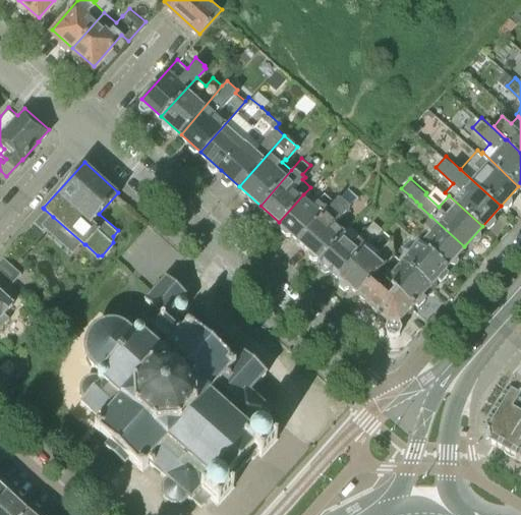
[(298,239),(333,201),(324,191),(312,204),(303,194),(279,222),(298,239)]
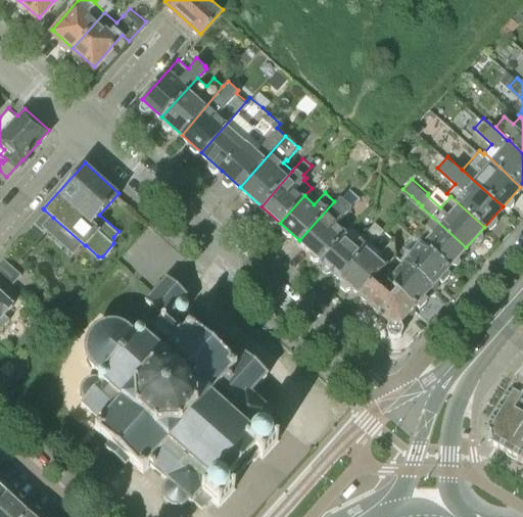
[(321,260),(346,230),(337,222),(351,205),(340,194),(334,201),(299,240),(321,260)]
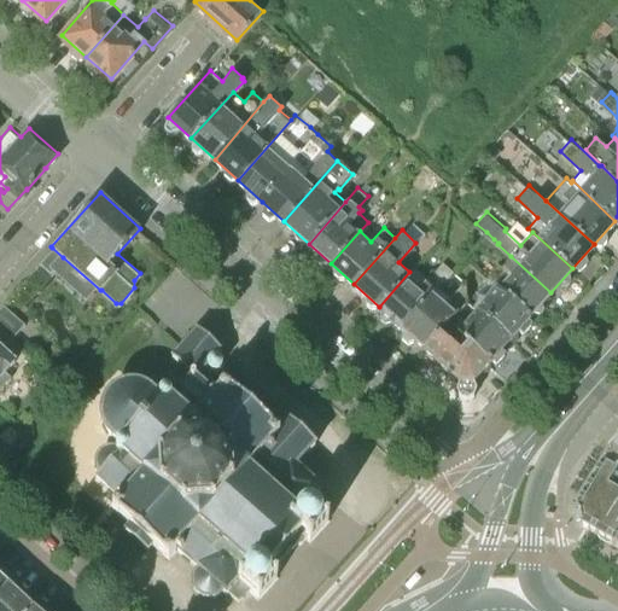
[(494,239),(485,233),(479,239),(488,246),(494,239)]
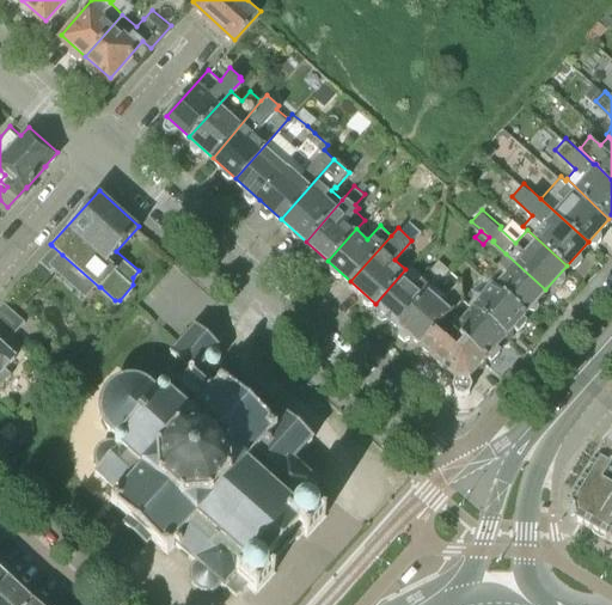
[(51,266),(62,255),(51,245),(38,260),(49,269),(51,266)]
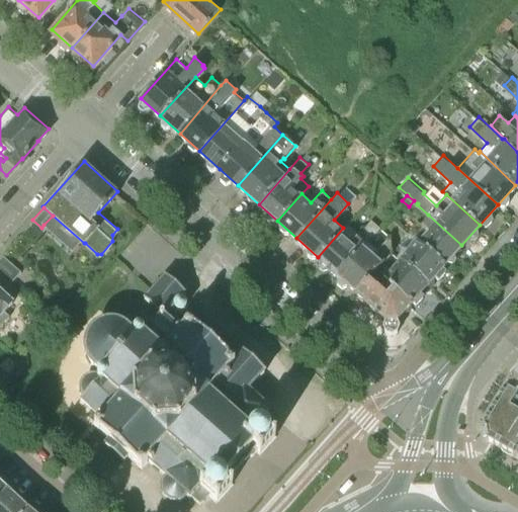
[(443,265),(461,245),(428,215),(421,222),(418,219),(406,230),(408,233),(443,265)]
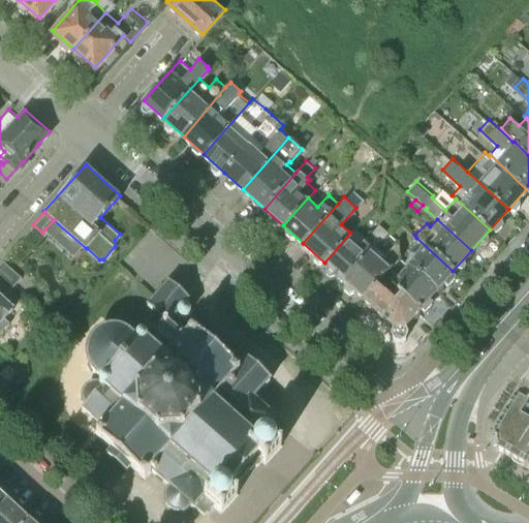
[(324,263),(343,279),(376,244),(380,239),(370,231),(367,236),(355,225),(350,233),(324,263)]
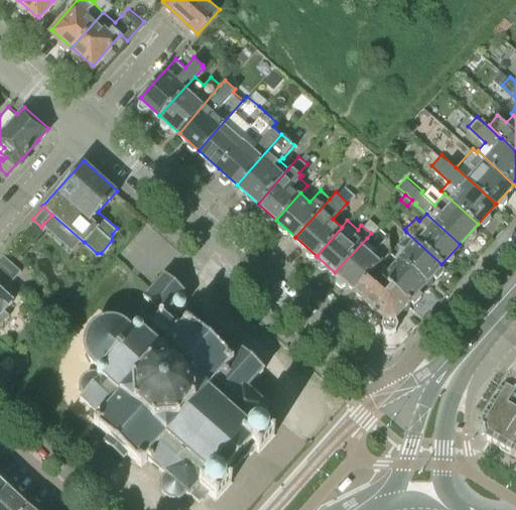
[(426,281),(441,264),(406,232),(396,242),(401,246),(395,253),(398,256),(426,281)]
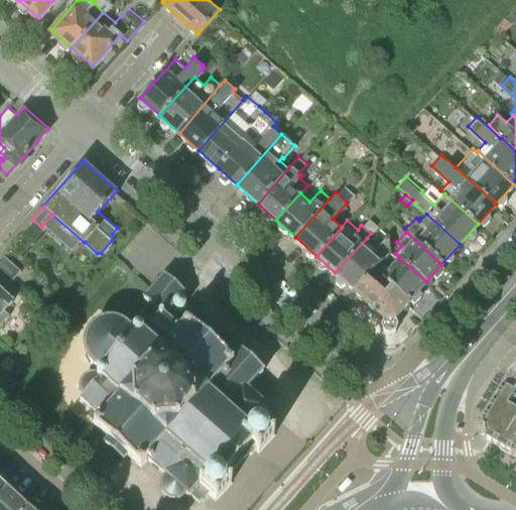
[(354,289),(374,268),(380,260),(391,250),(389,233),(377,247),(367,238),(335,272),(354,289)]
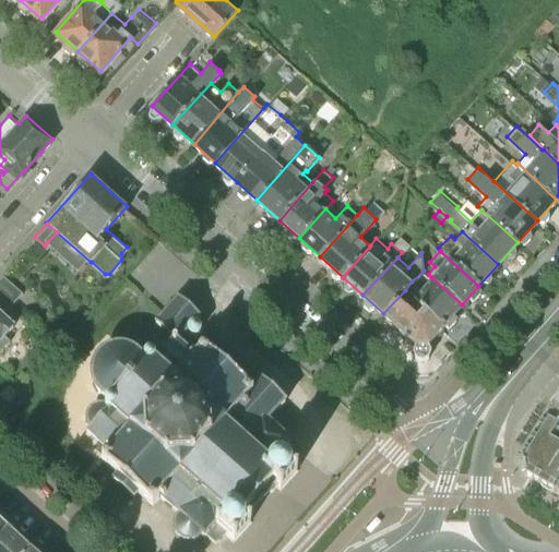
[(0,291),(12,303),(23,290),(2,273),(0,275),(0,291)]
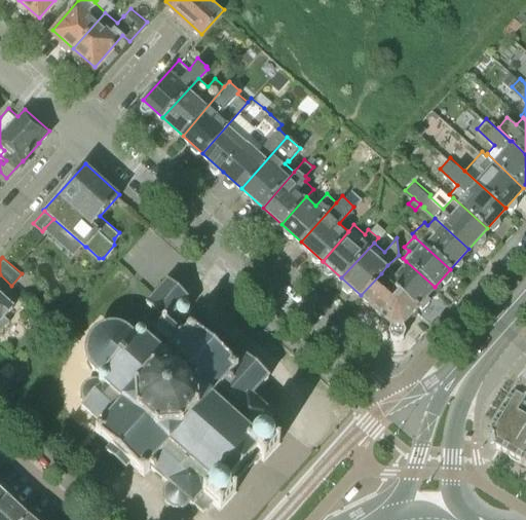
[(417,305),(435,287),(406,261),(388,280),(404,294),(417,305)]
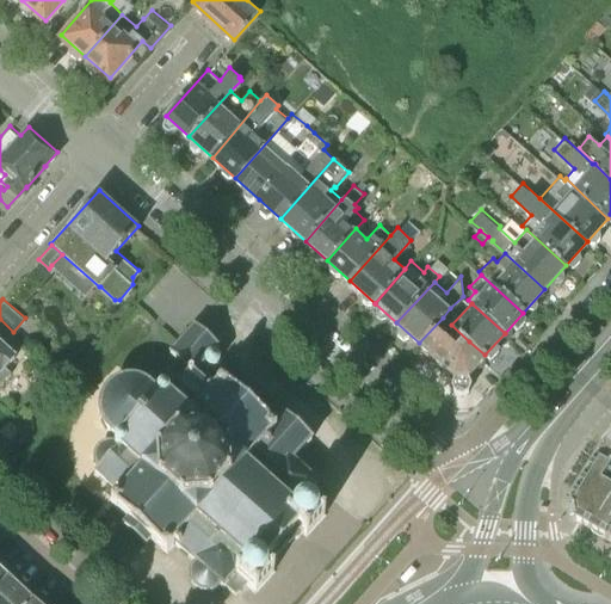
[(469,341),(451,325),(443,318),(419,343),(446,368),(454,374),(451,382),(455,388),(462,390),(469,388),(471,381),(468,374),(485,355),(469,341)]
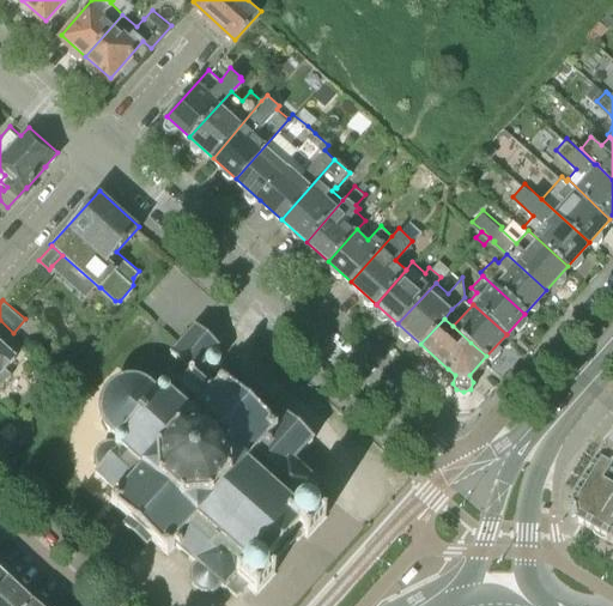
[(0,320),(0,338),(5,343),(13,333),(0,320)]
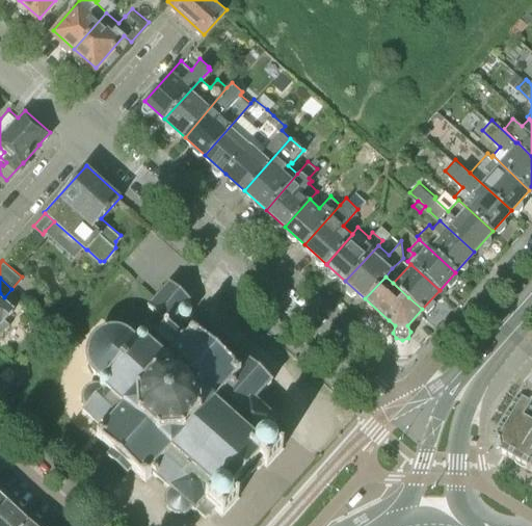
[(191,297),(170,279),(148,303),(156,310),(136,332),(140,336),(138,338),(128,330),(122,327),(118,326),(112,326),(106,326),(100,331),(95,335),(92,337),(89,342),(87,349),(87,356),(88,362),(90,367),(95,372),(103,379),(100,384),(98,383),(92,383),(90,383),(87,385),(84,388),(83,390),(83,393),(83,397),(83,400),(85,403),(86,404),(84,406),(105,425),(97,434),(111,447),(107,451),(112,455),(115,455),(122,461),(122,464),(127,469),(131,465),(145,477),(153,470),(169,485),(166,492),(165,497),(166,501),(171,508),(177,509),(182,510),(187,508),(191,505),(195,507),(196,506),(206,514),(214,504),(222,513),(239,494),(236,490),(240,485),(239,479),(253,465),(260,465),(263,461),(267,464),(284,445),(275,437),(284,427),(274,419),(276,417),(255,397),(272,378),(246,356),(236,367),(225,358),(227,356),(225,354),(223,349),(220,344),(215,342),(211,341),(210,340),(208,342),(195,331),(204,322),(191,311),(191,309),(191,306),(189,304),(187,301),(191,297)]
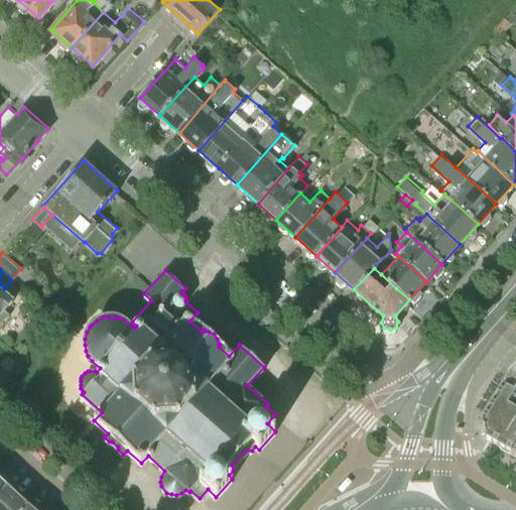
[(0,311),(13,297),(4,288),(0,284),(0,311)]
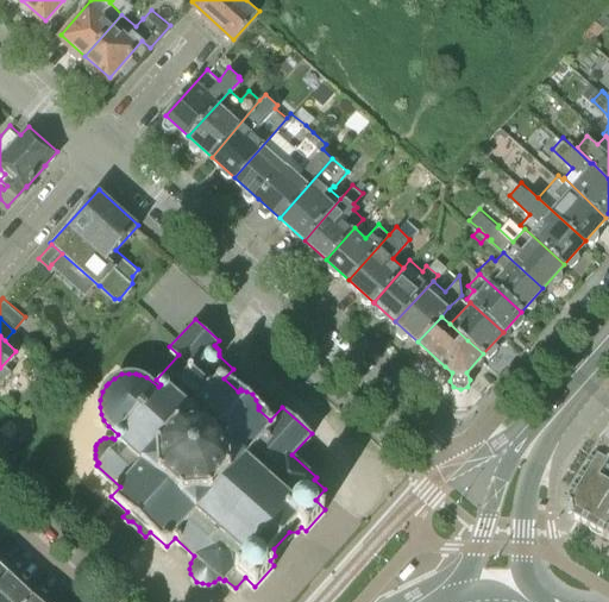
[(595,452),(608,461),(608,428),(601,443),(595,452)]
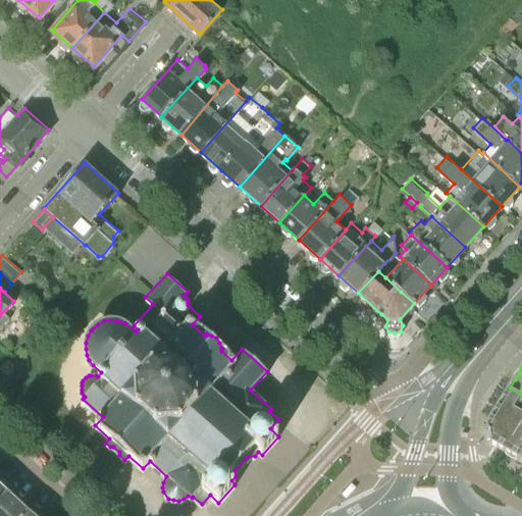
[(521,395),(510,388),(486,425),(490,440),(504,448),(521,459),(521,395)]
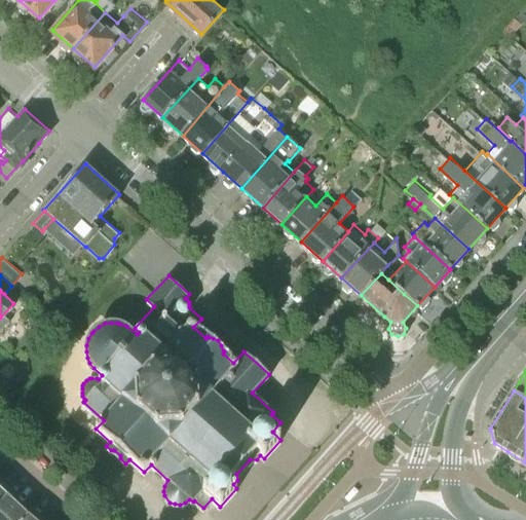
[(0,519),(23,519),(28,515),(7,496),(0,504),(0,519)]
